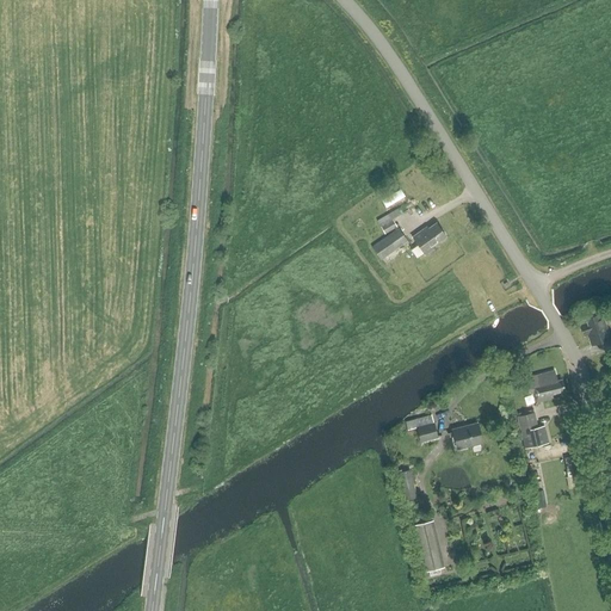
[(401,215),(397,209),(377,221),(384,234),(396,227),(393,220),(401,215)]
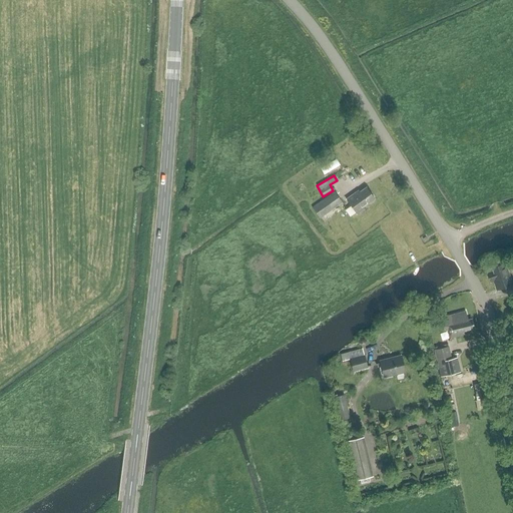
[(362,208),(374,199),(366,187),(356,195),(355,193),(346,199),(357,214),(363,209),(362,208)]
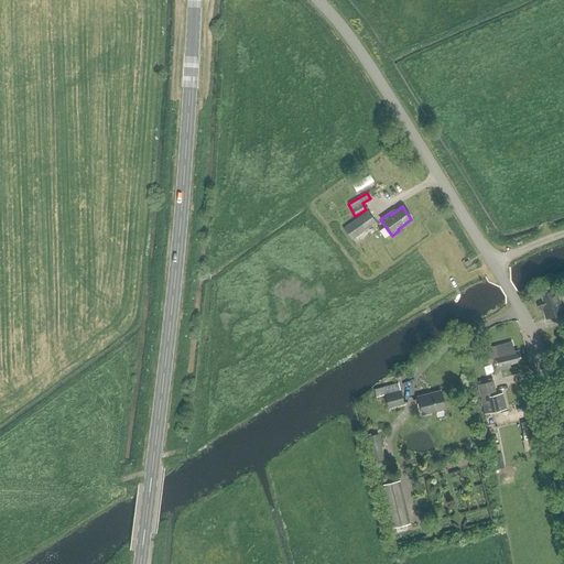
[(368,210),(343,228),(351,240),(376,223),(368,210)]
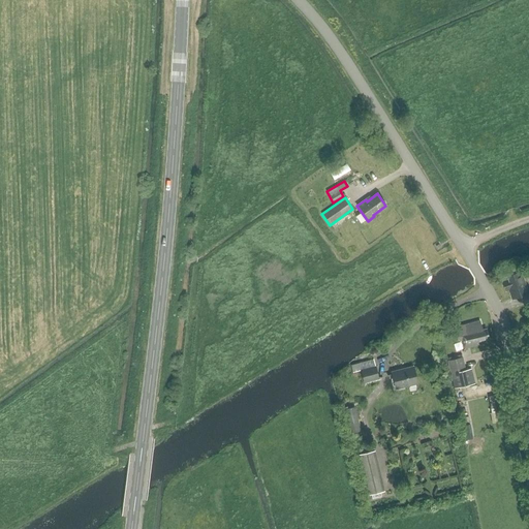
[(526,304),(528,303),(528,291),(527,292),(522,275),(519,276),(518,273),(507,276),(508,279),(503,281),(505,290),(509,289),(511,299),(520,297),(520,296),(523,294),(526,304)]
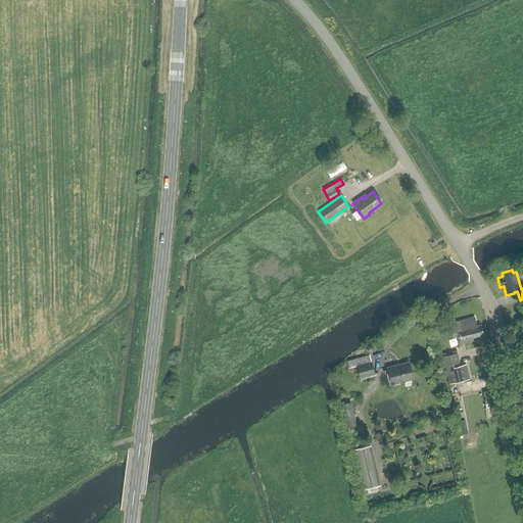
[(472,338),(483,335),(480,325),(476,326),(474,316),(446,323),(449,338),(457,336),(460,345),(473,341),(472,338)]
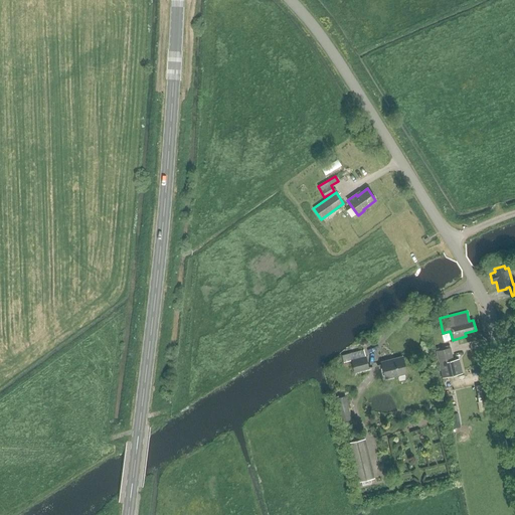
[(436,351),(442,378),(462,373),(459,359),(453,360),(451,348),(436,351)]
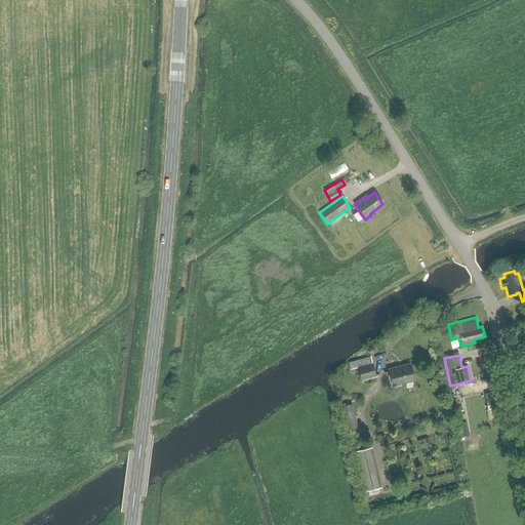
[(370,357),(349,363),(350,369),(357,368),(361,380),(375,376),(370,357)]
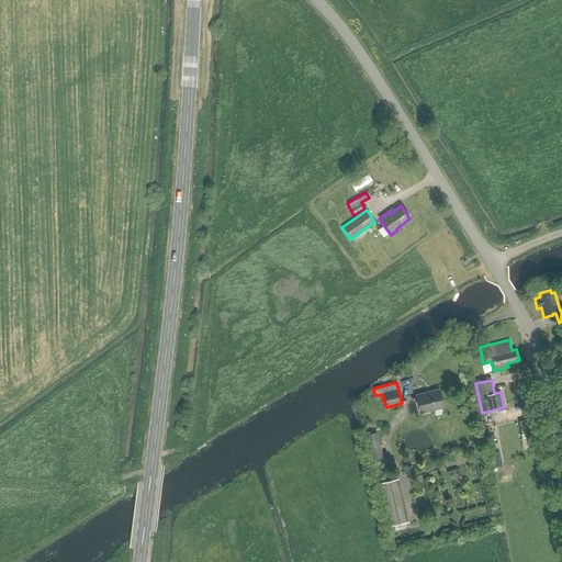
[(420,414),(444,408),(439,389),(416,395),(420,414)]
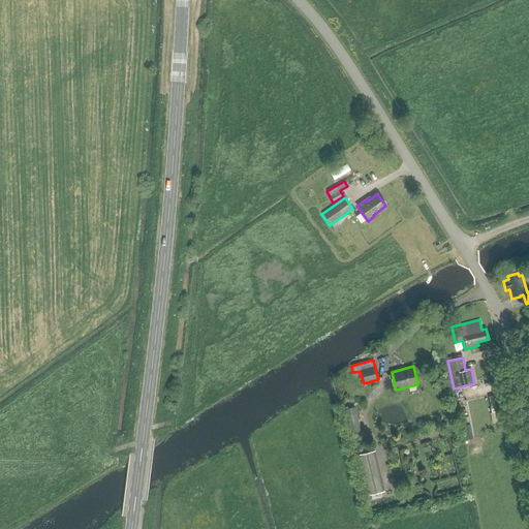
[(355,407),(344,409),(350,434),(361,431),(355,407)]
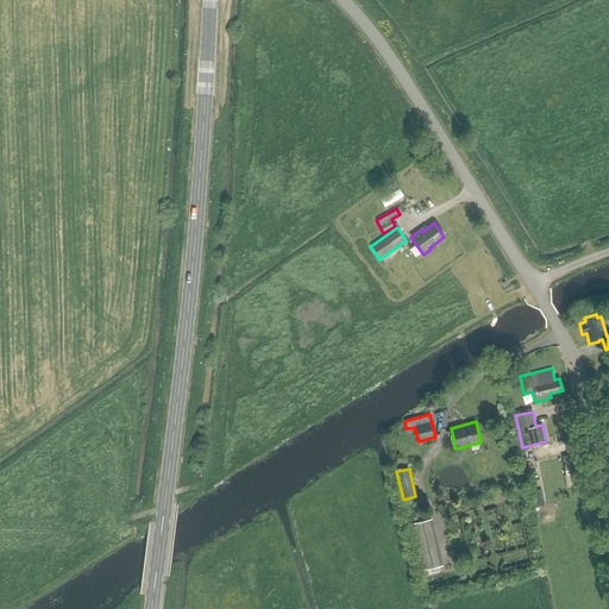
[(432,519),(410,525),(422,571),(444,565),(432,519)]
